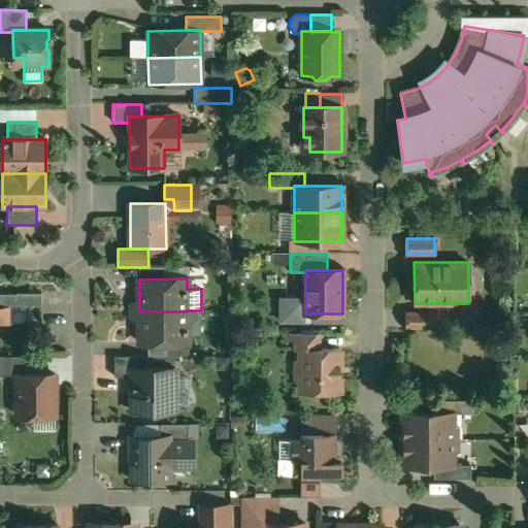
[(0,324),(8,324),(8,305),(17,305),(17,295),(0,294),(0,324)]
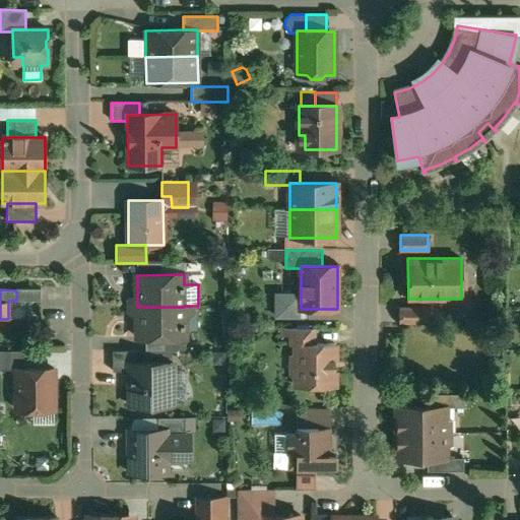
[(41,289),(16,289),(16,290),(16,301),(41,301),(41,289)]
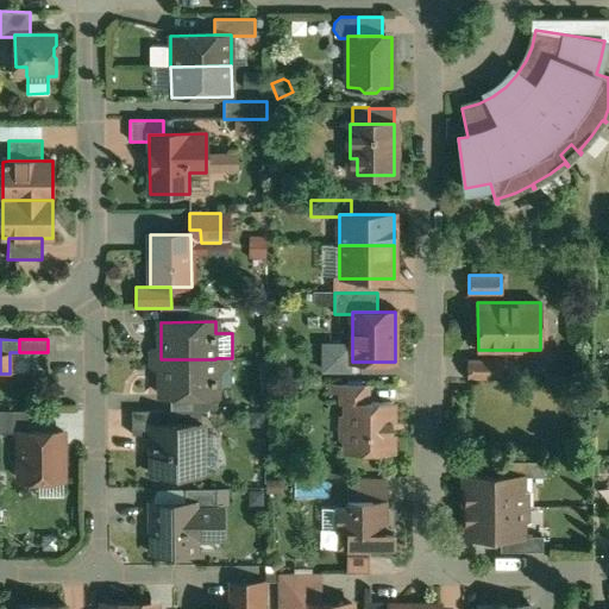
[(322,345),(322,371),(352,371),(352,362),(352,345),(322,345)]
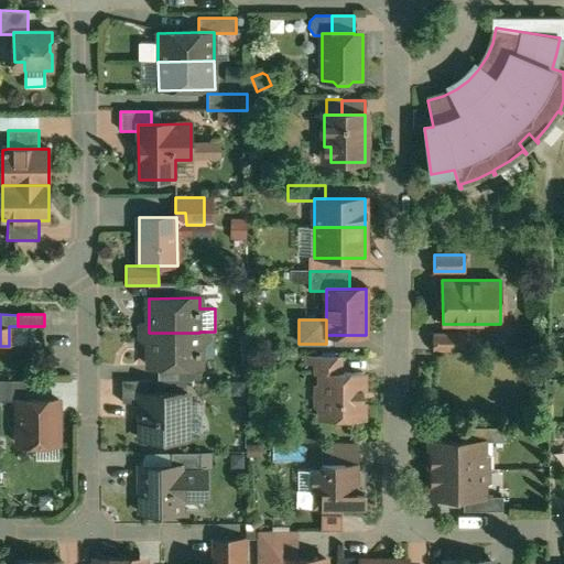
[(199,333),(149,333),(149,367),(201,367),(199,333)]
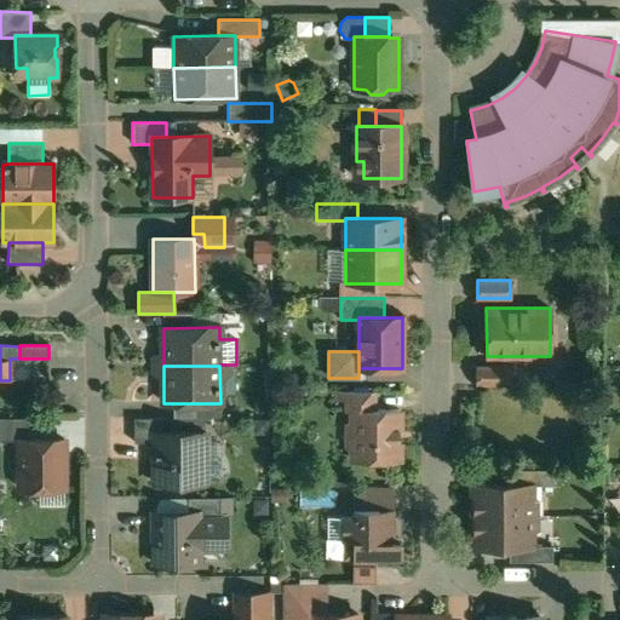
[(511,366),(477,366),(477,384),(511,384),(511,366)]
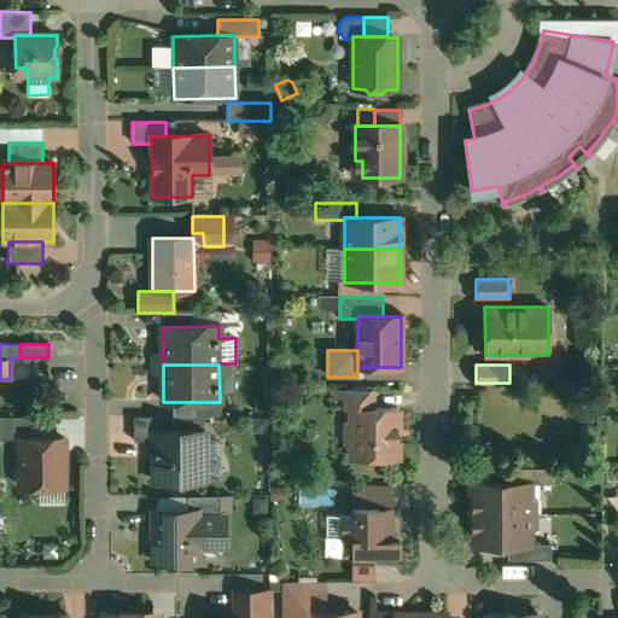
[(373,391),(345,391),(345,410),(351,410),(351,409),(373,409),(373,391)]
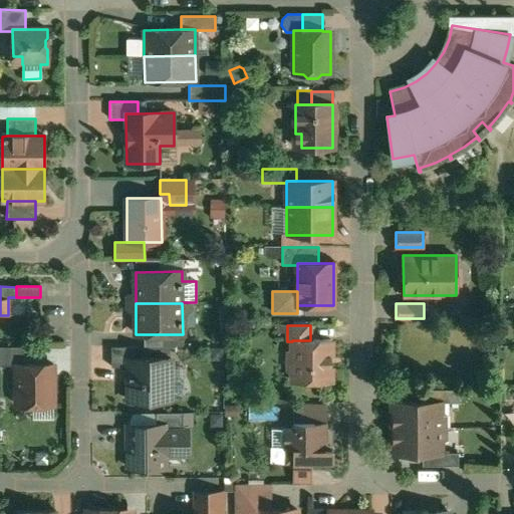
[(310,340),(292,340),(292,341),(292,382),(330,382),(330,340),(310,340)]
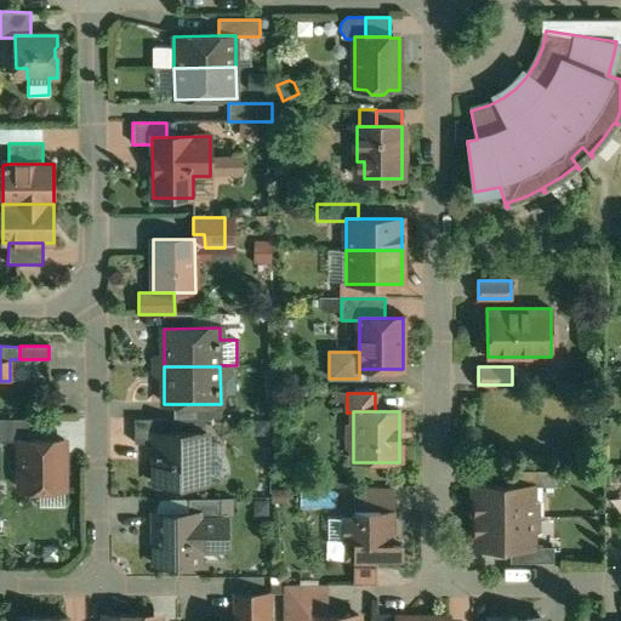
[(28,420),(0,419),(0,442),(20,442),(20,440),(28,440),(28,420)]
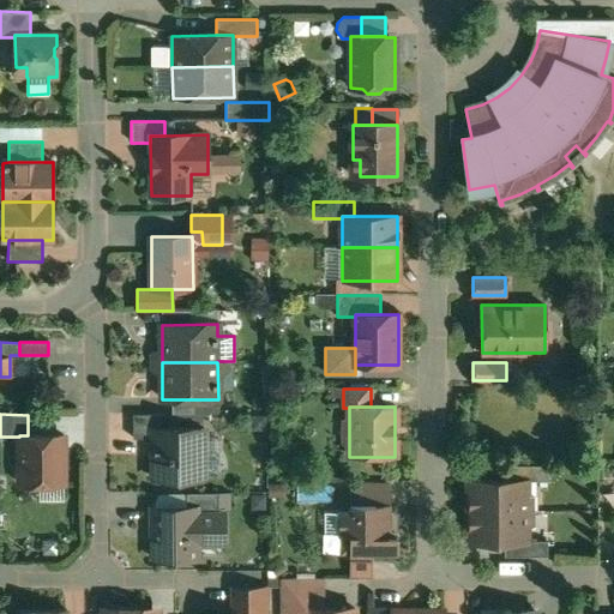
[(164,414),(133,414),(133,439),(152,439),(152,428),(164,428),(164,414)]
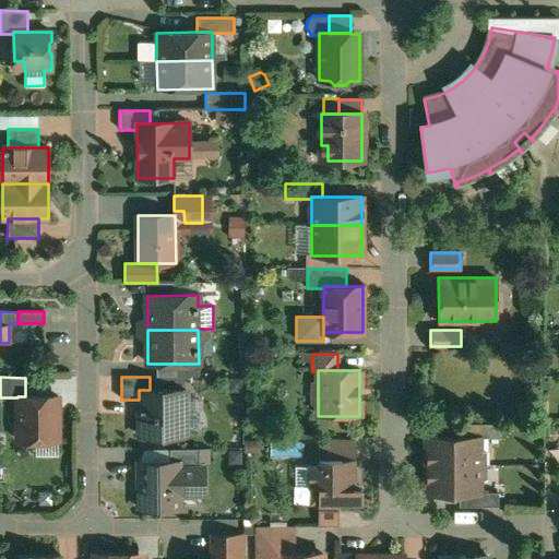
[(150,390),(139,390),(139,400),(139,436),(186,435),(186,390),(150,390)]
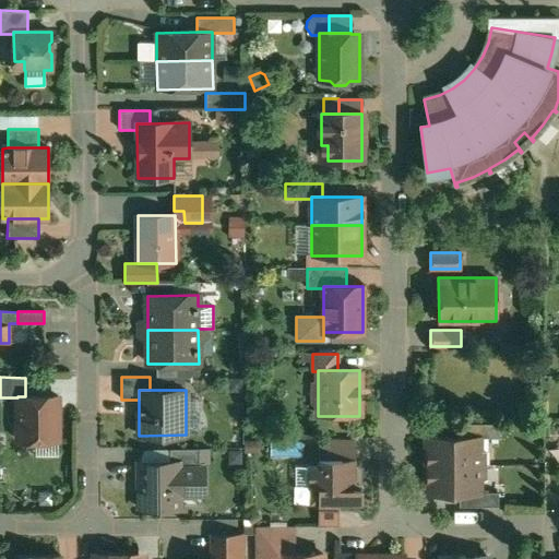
[(25,396),(18,396),(18,397),(18,440),(58,440),(58,396),(25,396)]
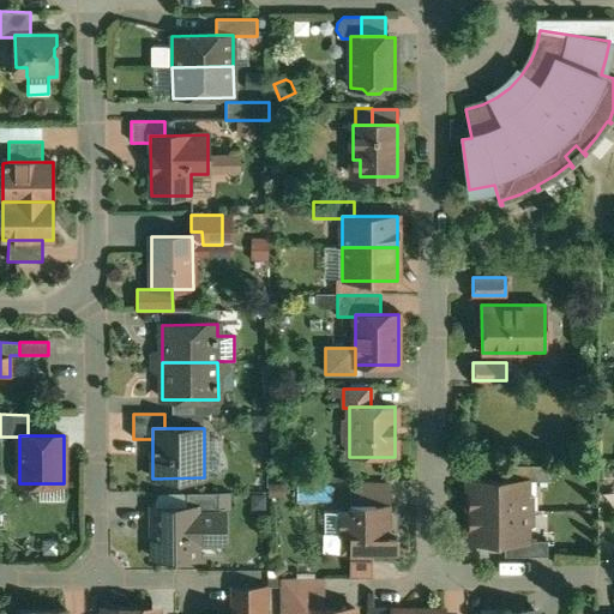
[(547,464),(504,465),(504,480),(527,480),(528,481),(547,480),(547,464)]
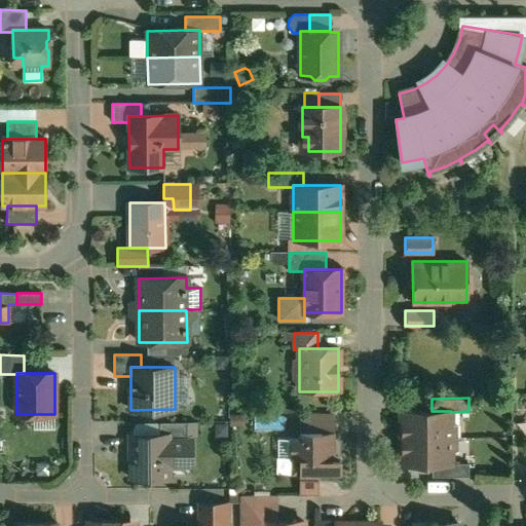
[(431,411),(401,411),(401,438),(452,438),(452,412),(451,411),(431,411)]
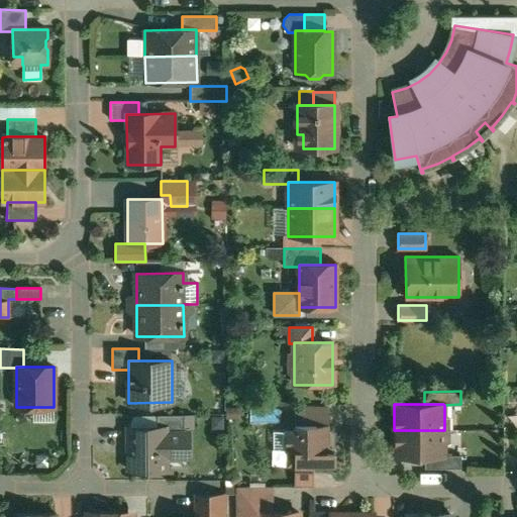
[(308,406),(295,406),(295,424),(307,424),(308,406)]
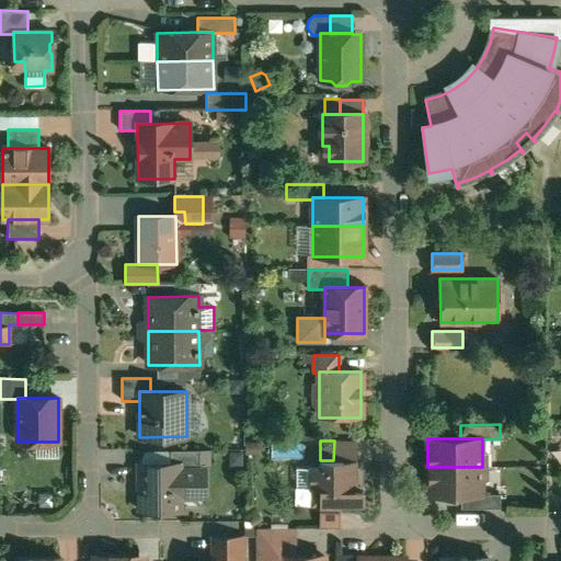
[(355,441),(334,441),(333,460),(355,460),(355,441)]
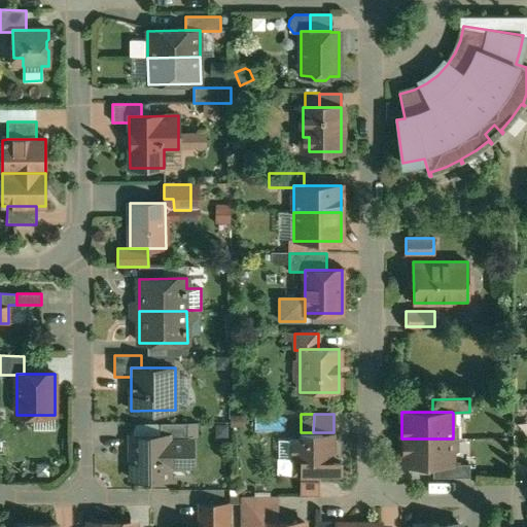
[(187,423),(160,423),(160,434),(160,441),(187,440),(187,423)]
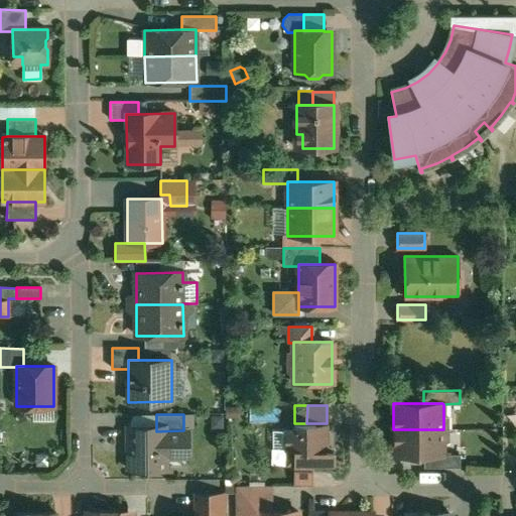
[(306,423),(294,423),(293,429),(285,429),(285,430),(272,430),(272,448),(284,448),(285,449),(294,449),(294,473),(312,473),(312,466),(335,466),(335,450),(328,449),(327,423),(306,423)]
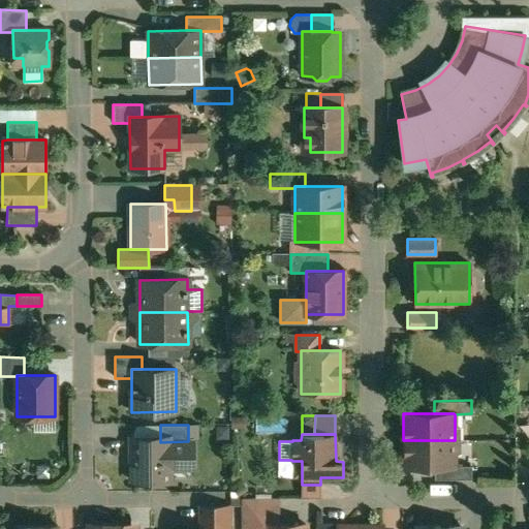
[(160,436),(131,437),(131,481),(169,480),(169,464),(190,464),(190,441),(188,441),(160,442),(160,436)]
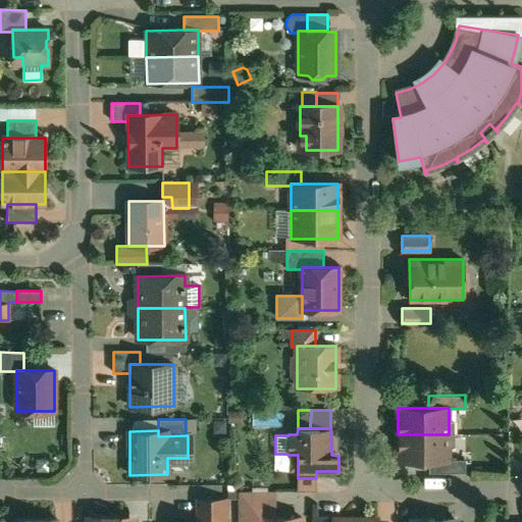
[(449,434),(398,434),(398,461),(428,461),(449,460),(449,434)]
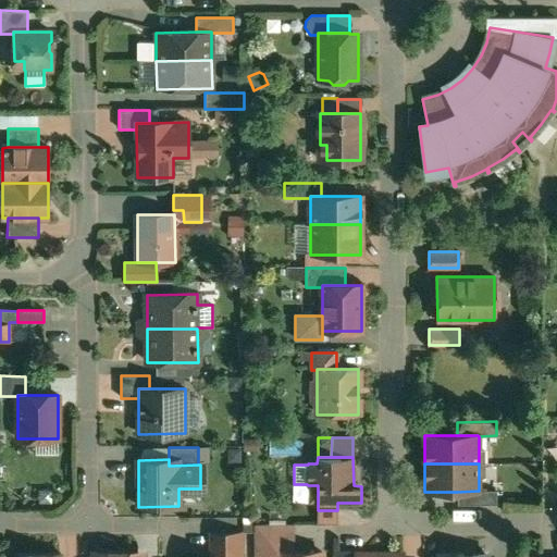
[(496,491),(479,491),(457,492),(457,504),(496,504),(496,491)]
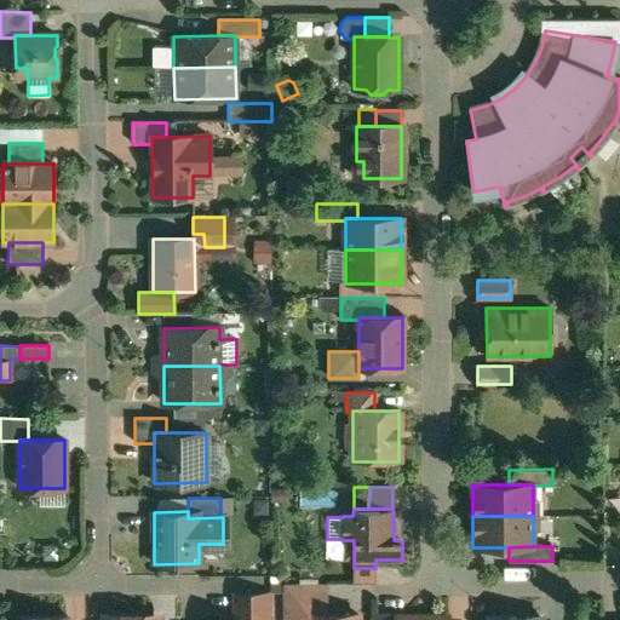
[(302,584),(286,584),(286,610),(300,610),(300,602),(302,602),(302,584)]
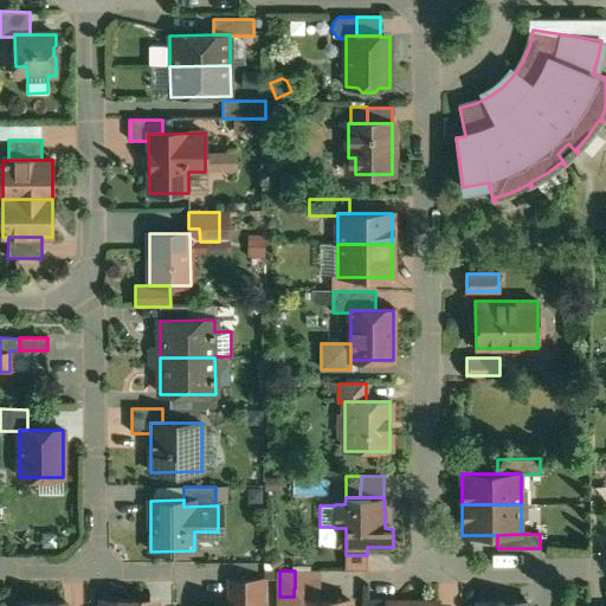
[(318,571),(295,571),(295,588),(318,588),(318,571)]
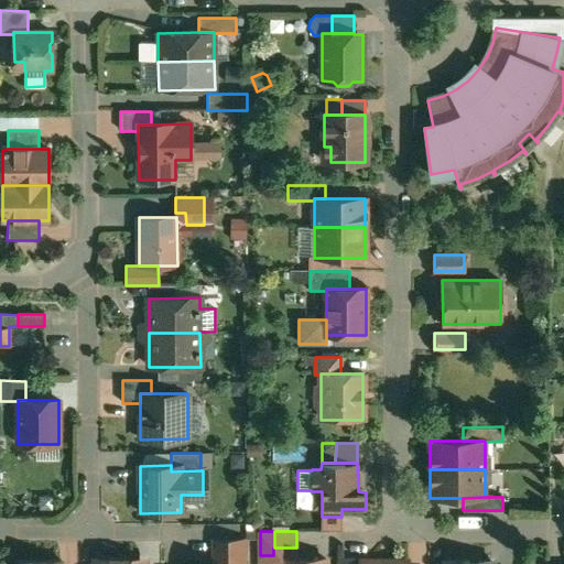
[(246,563),(246,540),(214,540),(213,563),(246,563)]
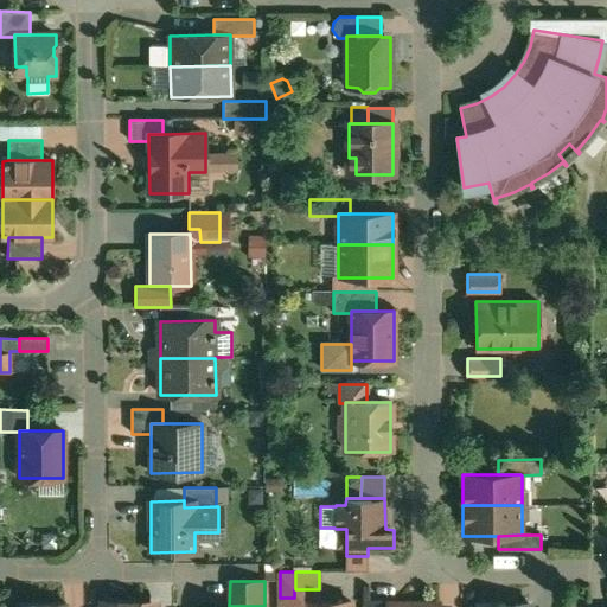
[(350,606),(350,601),(319,601),(319,589),(295,589),(294,589),(294,598),(293,606),(350,606)]
